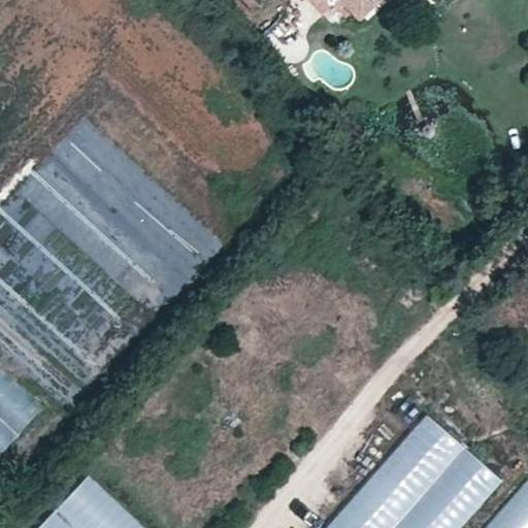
[(307,0),(322,13),(335,0),(307,0)]
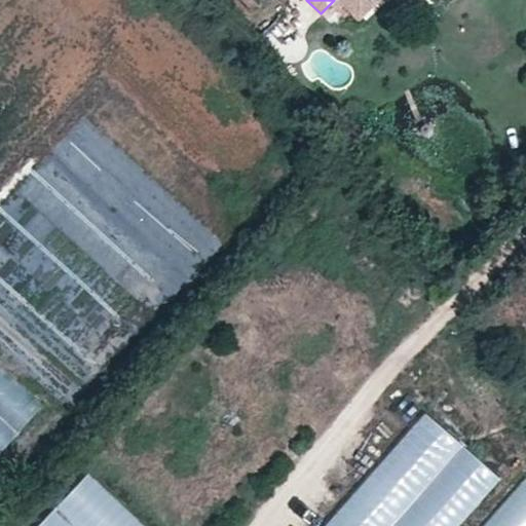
[(340,0),(360,20),(379,0),(340,0)]
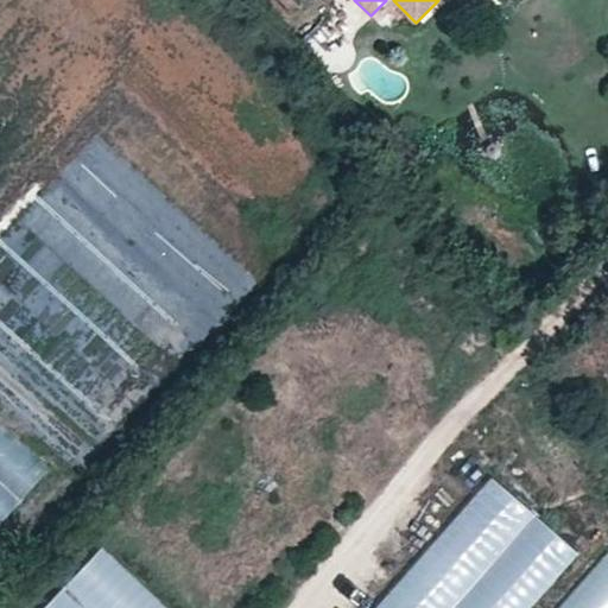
[(0,520),(50,467),(0,419),(0,520)]
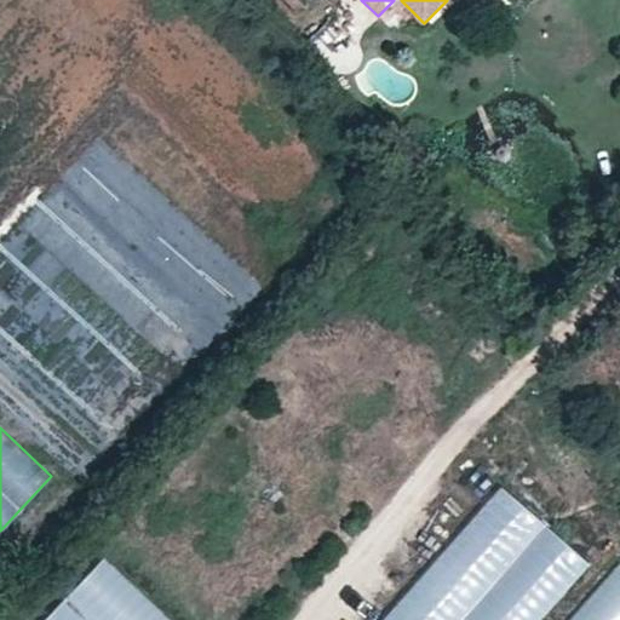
[(385,619),(541,619),(592,563),(505,486),(385,619)]
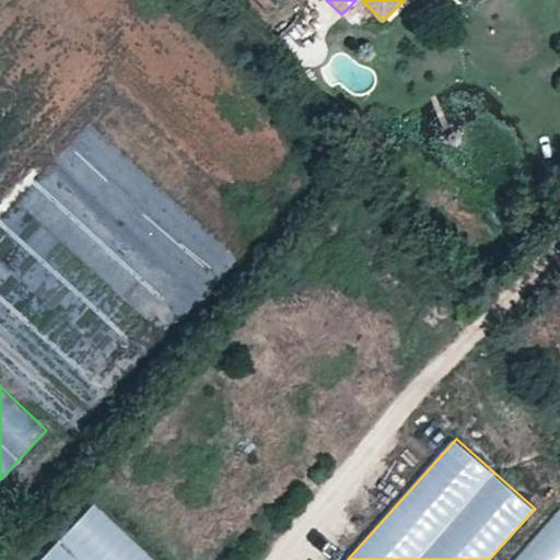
[(34,559),(155,559),(92,500),(34,559)]
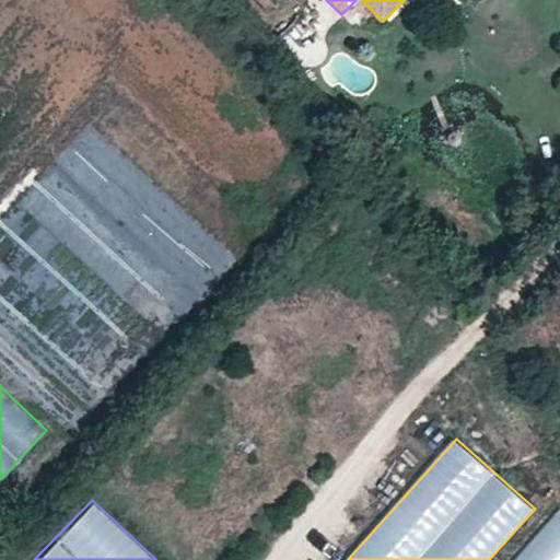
[(559,559),(559,510),(515,559),(559,559)]
